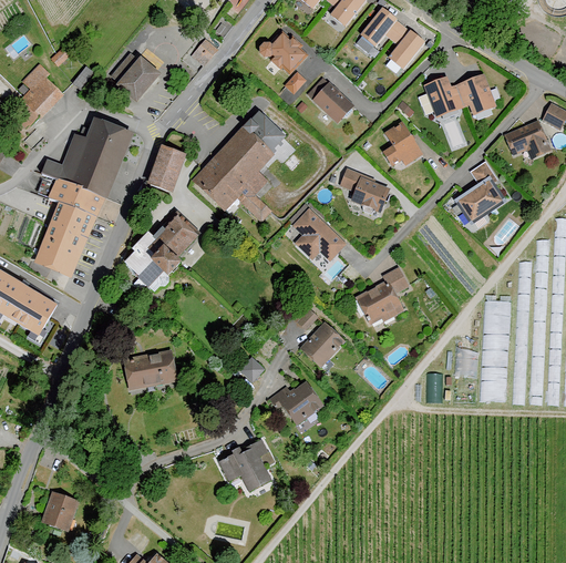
[(340,0),(330,13),(346,26),(364,0),(340,0)]
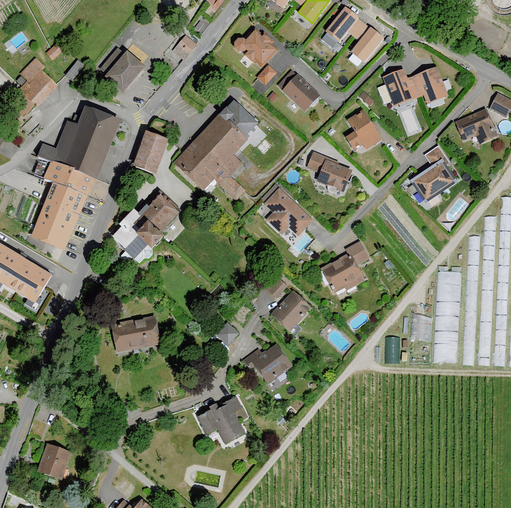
[(359,17),(345,6),(325,30),(339,42),(359,17)]
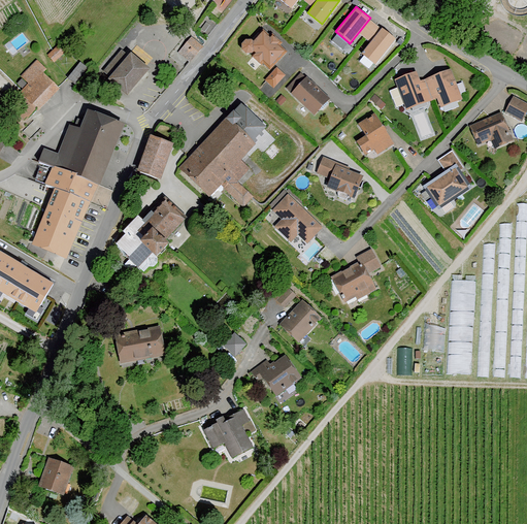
[(209,23),(205,20),(200,27),(203,30),(209,23)]
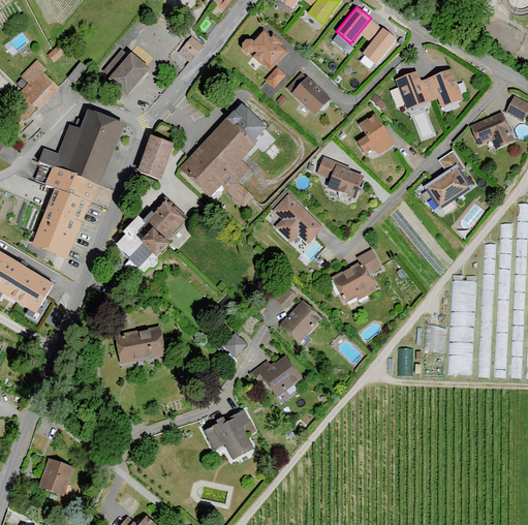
[(397,39),(382,28),(362,54),(376,65),(397,39)]
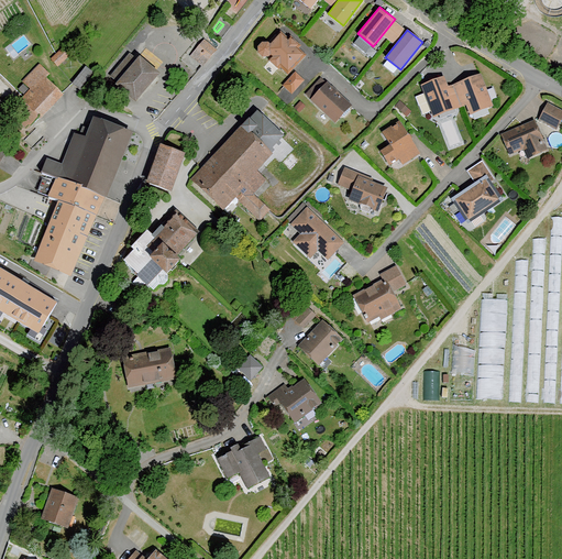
[(267,55),(268,54),(271,56),(268,58),(277,67),(279,64),(287,72),(304,53),(296,46),(298,44),(289,36),(288,39),(281,31),(270,44),(267,42),(262,42),(257,46),(257,52),(262,55),(267,55)]
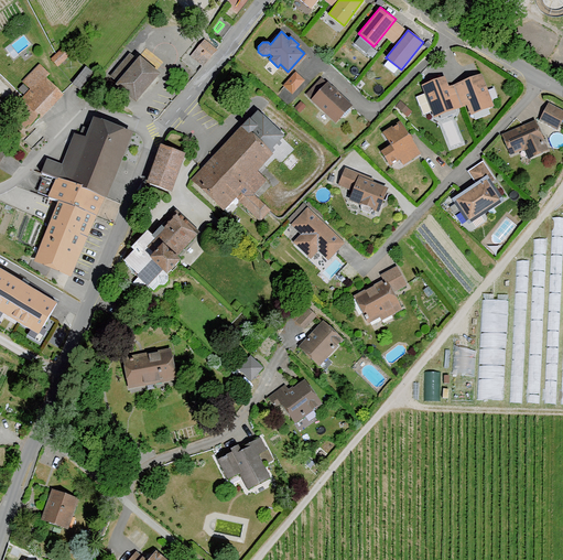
[(216,45),(204,34),(190,52),(202,62),(216,45)]
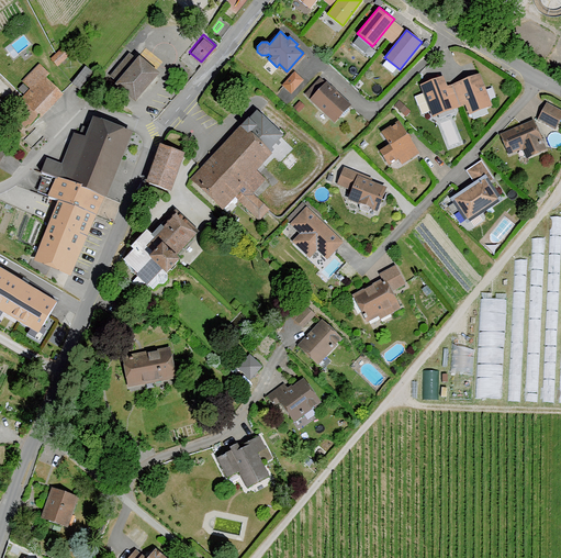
[(62,46),(49,56),(57,65),(68,54),(62,46)]
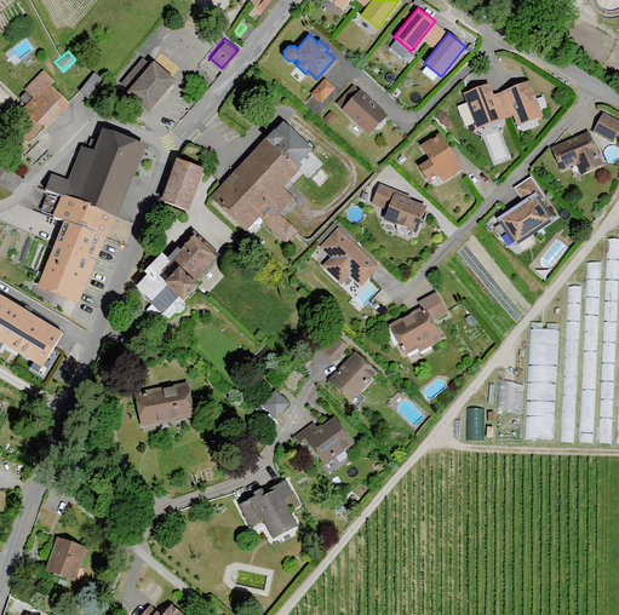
[(126,91),(150,110),(175,80),(152,61),(149,63),(142,57),(121,81),(129,87),(126,91)]
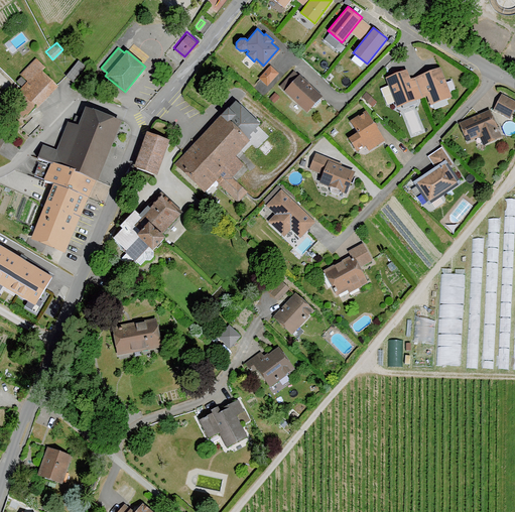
[(28,113),(56,85),(41,70),(44,66),(36,57),(20,73),(27,80),(18,90),(21,93),(15,100),(28,113)]
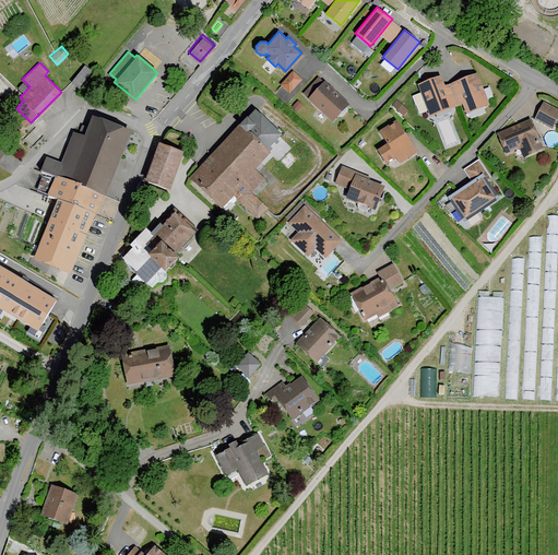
[(93,71),(84,65),(71,80),(79,86),(93,71)]
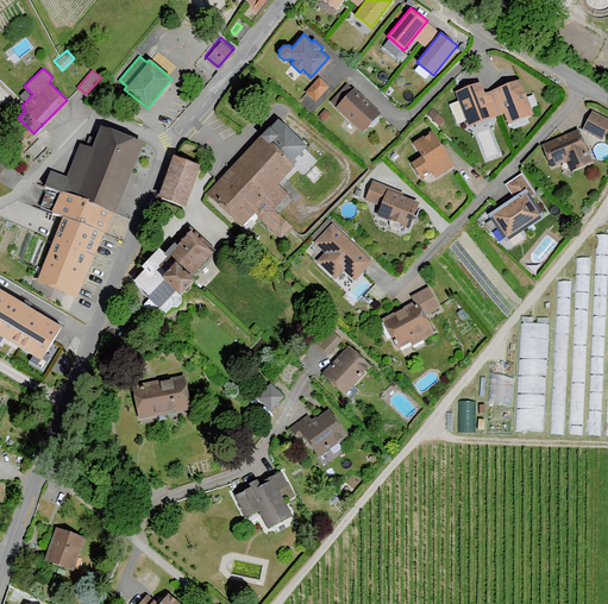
[(306,90),(314,99),(327,85),(318,76),(306,90)]
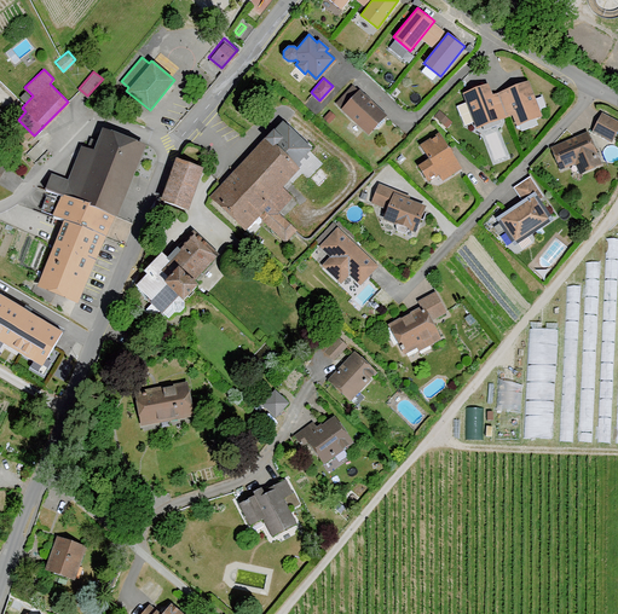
[(529,82),(498,92),(506,116),(514,113),(518,122),(524,126),(529,123),(530,119),(539,115),(529,82)]
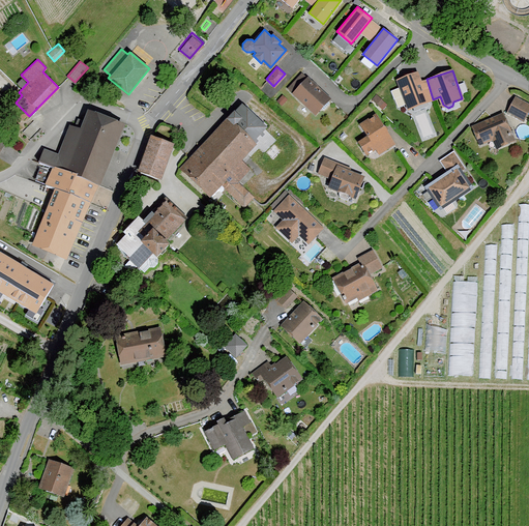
[(330,97),(301,71),(287,87),(316,114),(322,107),(326,107),(330,101),(330,97)]
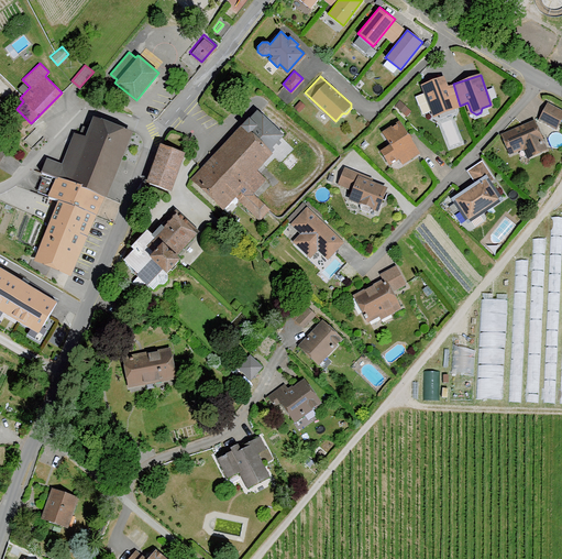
[(454,107),(460,106),(453,84),(448,85),(445,77),(423,84),(433,114),(441,112),(447,116),(452,114),(454,107)]
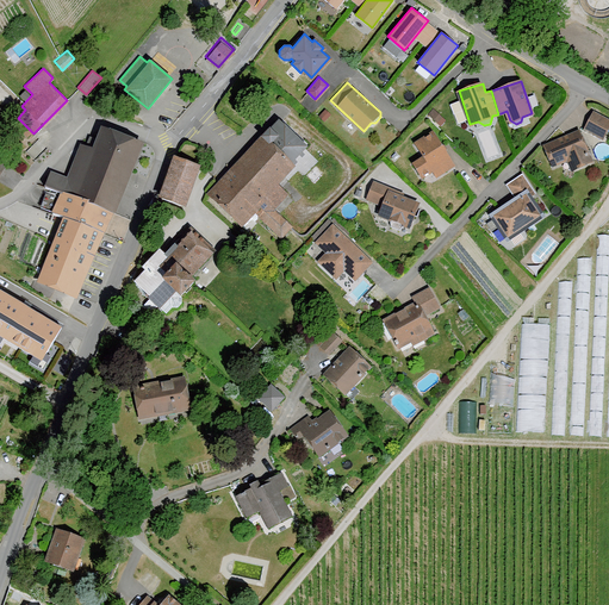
[(330,113),(324,107),(318,114),(323,119),(330,113)]
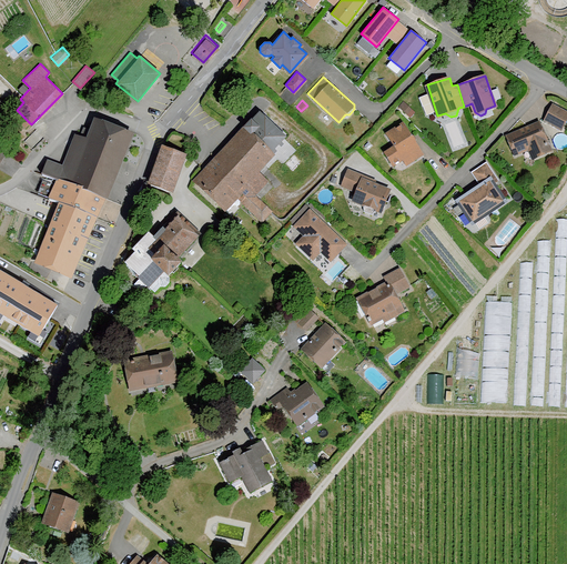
[(411,107),(406,103),(402,109),(406,112),(411,107)]
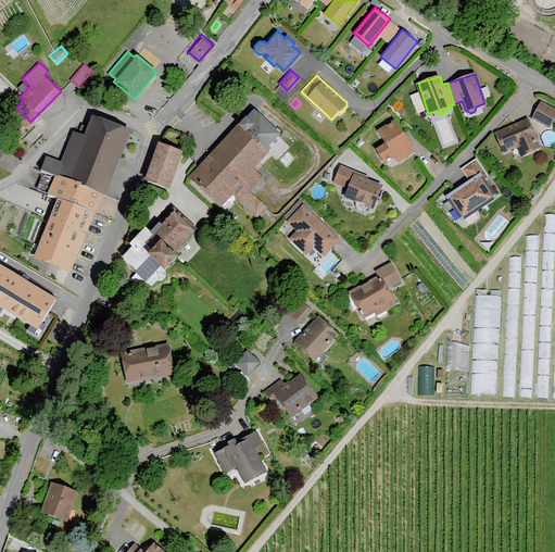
[(554,111),(554,109),(540,101),(531,116),(547,125),(554,111)]
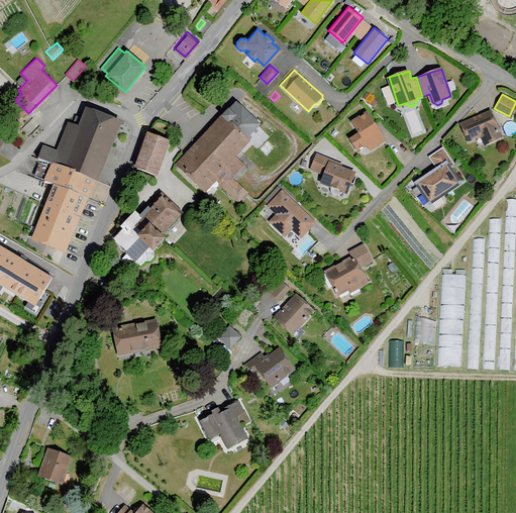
[(233,100),(194,144),(230,178),(243,163),(235,156),(249,139),(247,137),(260,123),(233,100)]
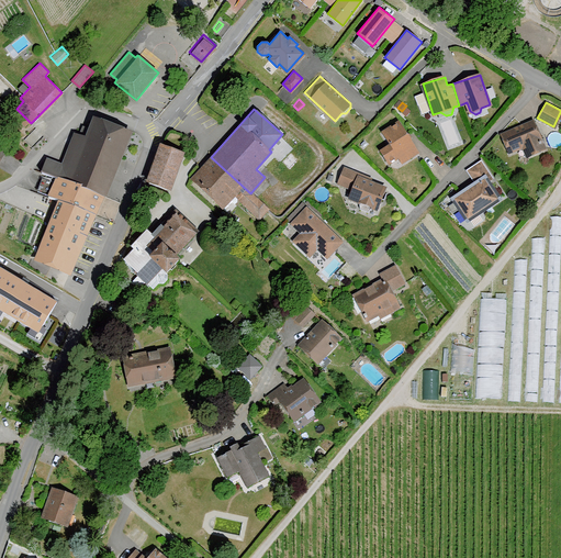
[(55,176),(103,196),(128,134),(91,119),(85,135),(74,131),(60,162),(45,155),(38,169),(55,176)]
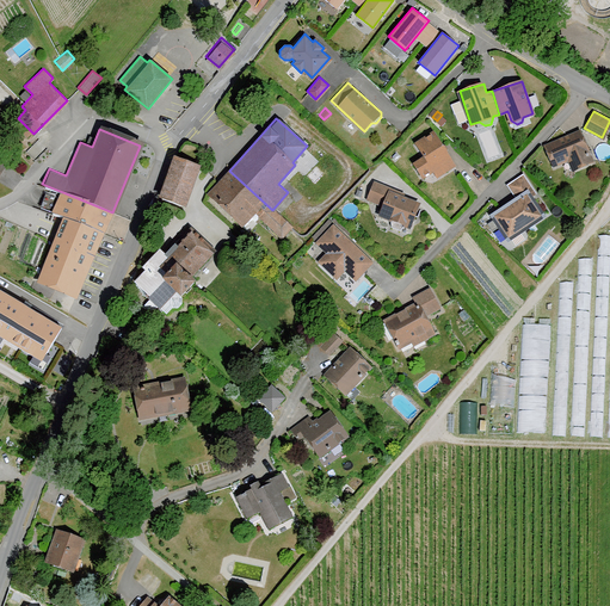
[(579,129),(543,143),(552,166),(572,158),(577,168),(592,162),(579,129)]
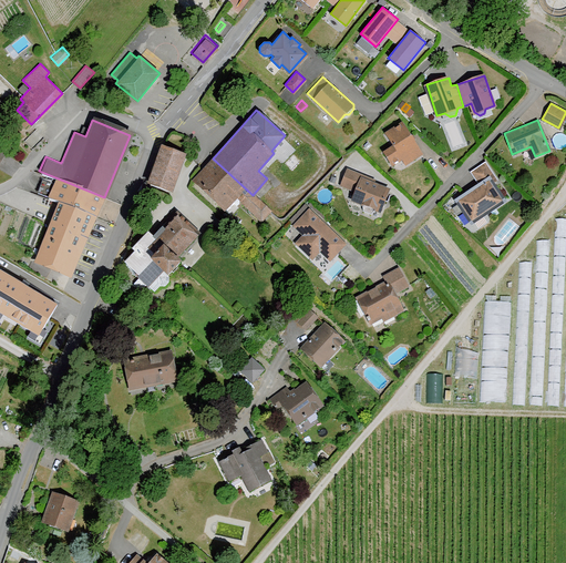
[(421,153),(403,121),(384,132),(392,145),(382,151),(390,164),(410,153),(413,159),(421,153)]
